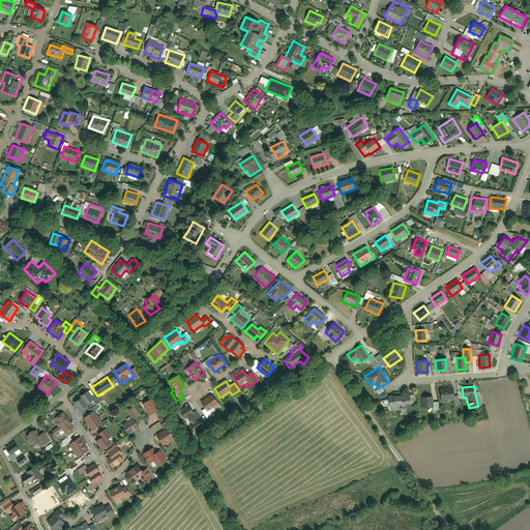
[(453,388),(440,389),(441,400),(453,400),(453,388)]
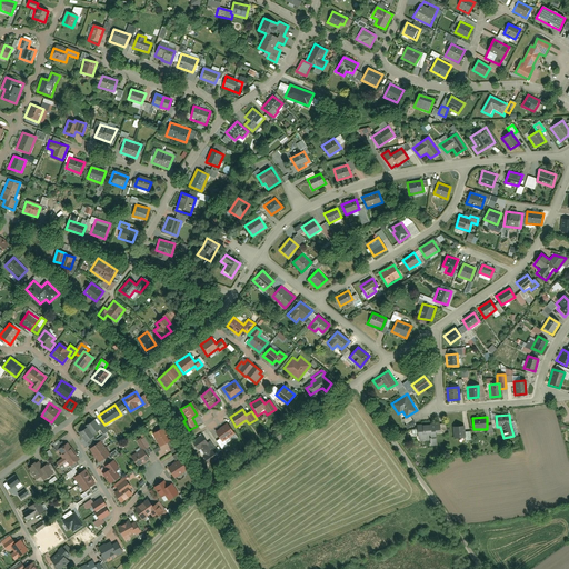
[(101,428),(93,418),(78,431),(86,440),(101,428)]
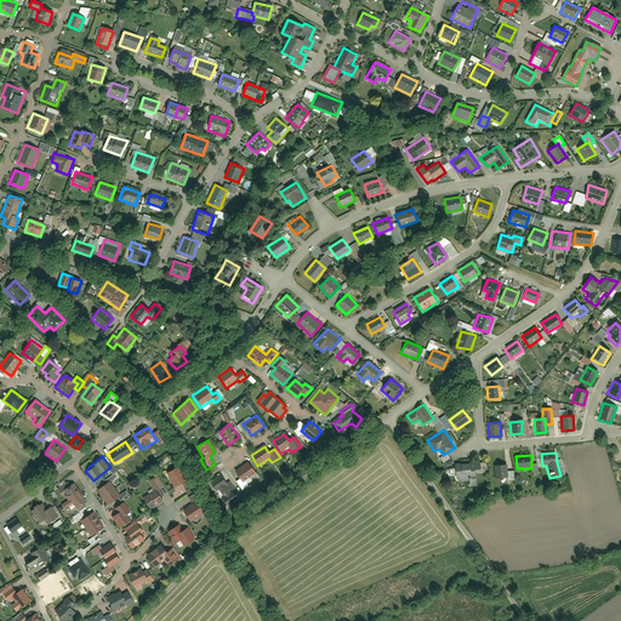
[(243,482),(256,471),(250,462),(235,472),(243,482)]
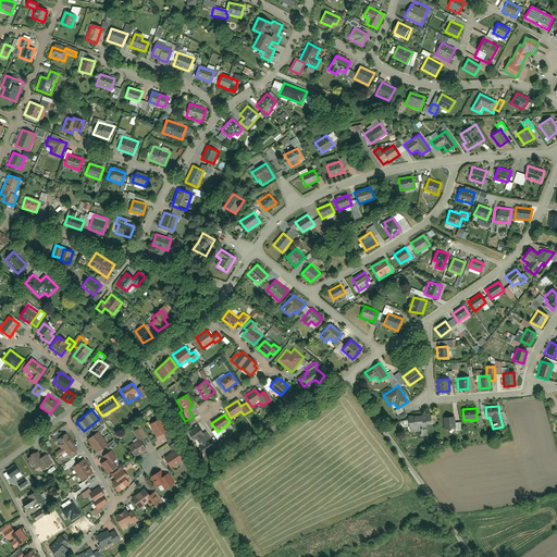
[(429,415),(407,416),(408,431),(426,430),(425,423),(429,423),(429,415)]
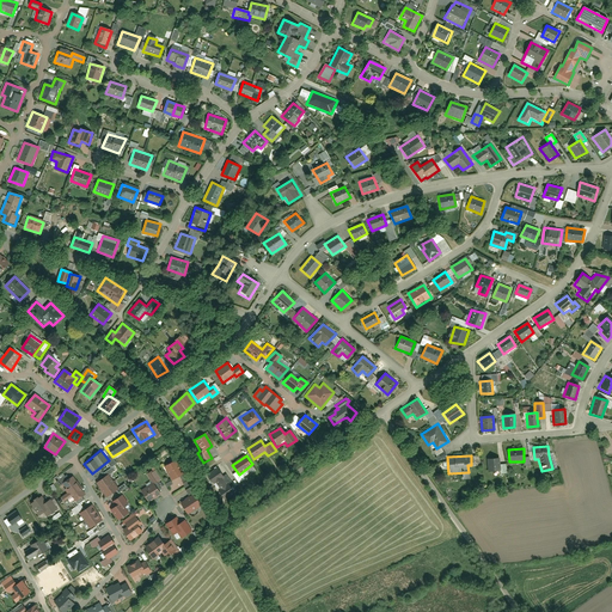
[(499,457),(485,458),(487,470),(500,469),(499,457)]
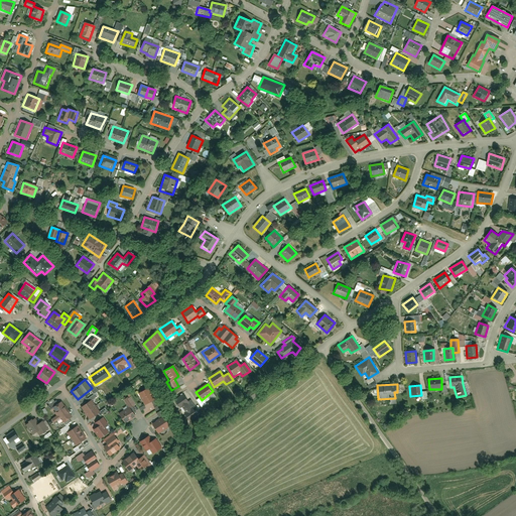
[(139,393),(145,405),(153,401),(148,389),(139,393)]
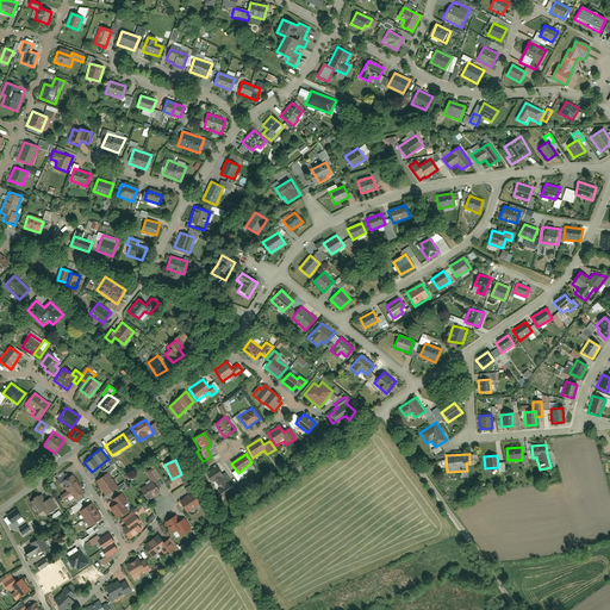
[(217,467),(205,474),(222,498),(235,491),(217,467)]
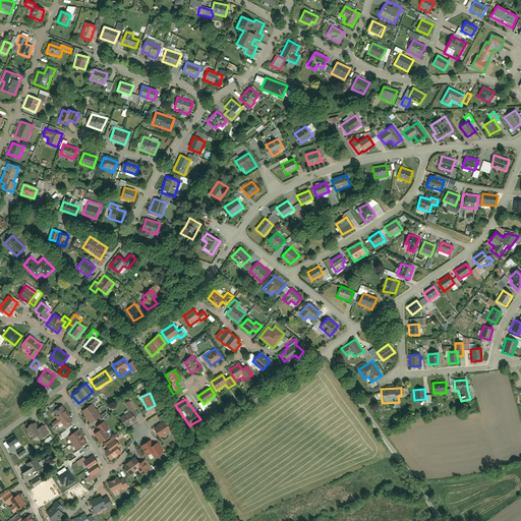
[(92,404),(81,411),(90,422),(100,416),(92,404)]
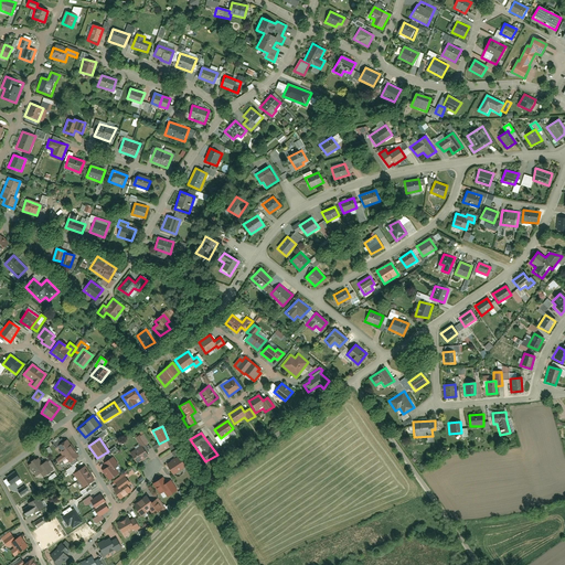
[(80,456),(70,440),(57,447),(68,462),(80,456)]
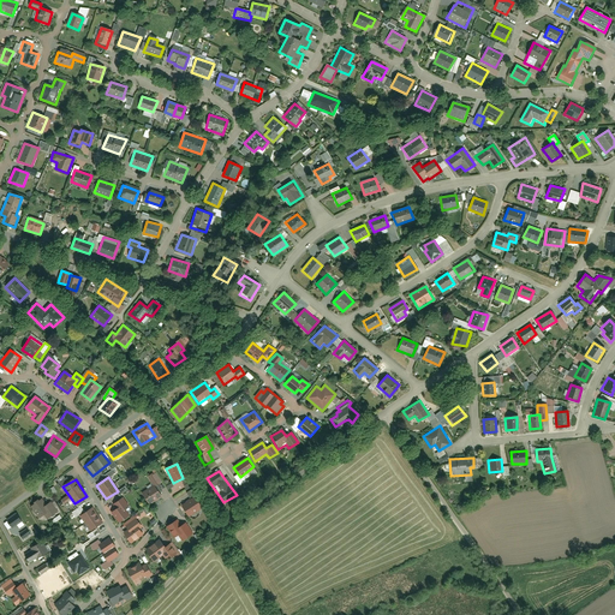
[(149,505),(160,496),(154,487),(142,494),(149,505)]
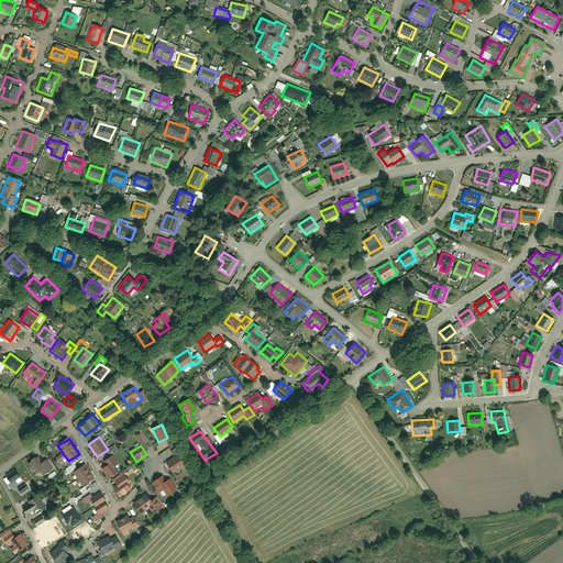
[(178,454),(166,463),(173,473),(185,465),(178,454)]
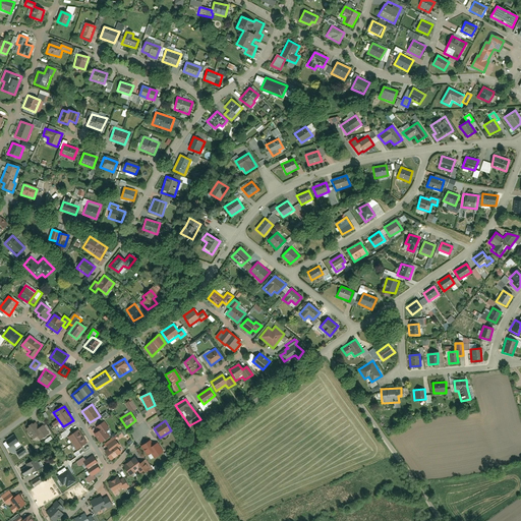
[(35,421),(24,428),(33,440),(37,438),(40,441),(51,433),(44,422),(38,425),(35,421)]
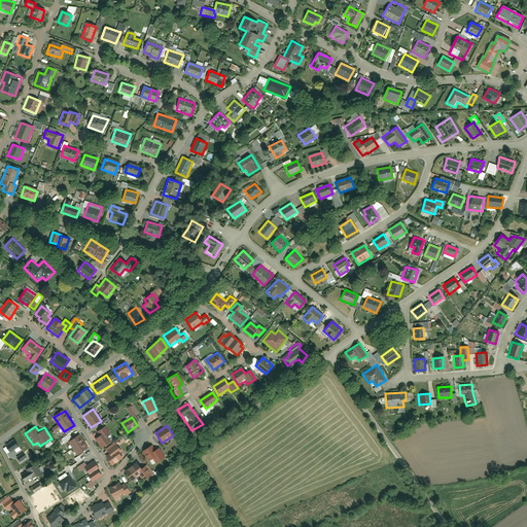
[(96,438),(101,447),(113,440),(106,427),(98,432),(100,435),(96,438)]
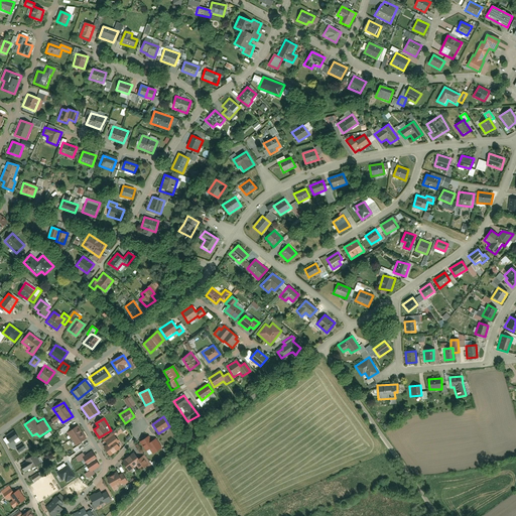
[(75,445),(86,438),(78,425),(66,432),(75,445)]
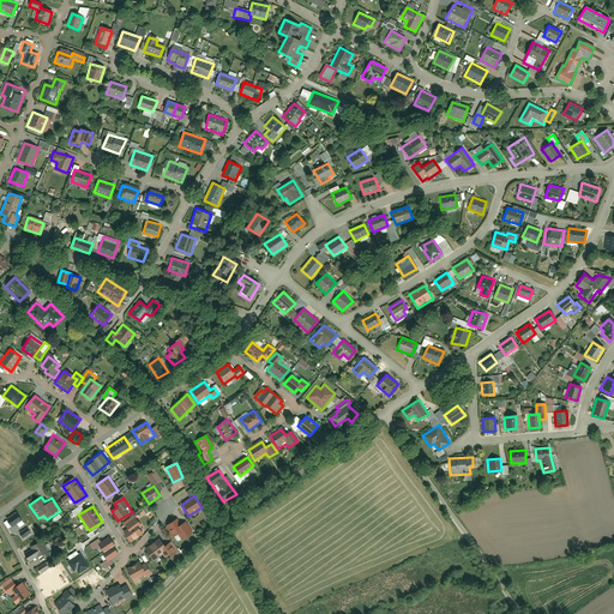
[(12,528),(23,522),(17,512),(7,518),(12,528)]
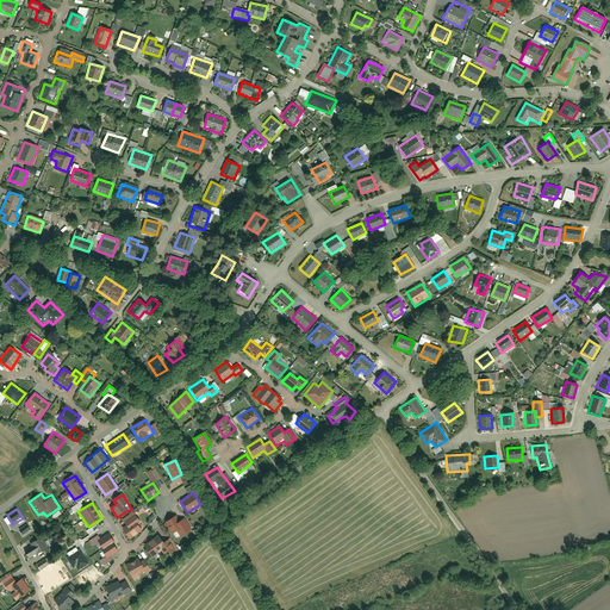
[(142,518),(136,511),(123,522),(126,527),(122,529),(129,539),(142,529),(137,522),(142,518)]
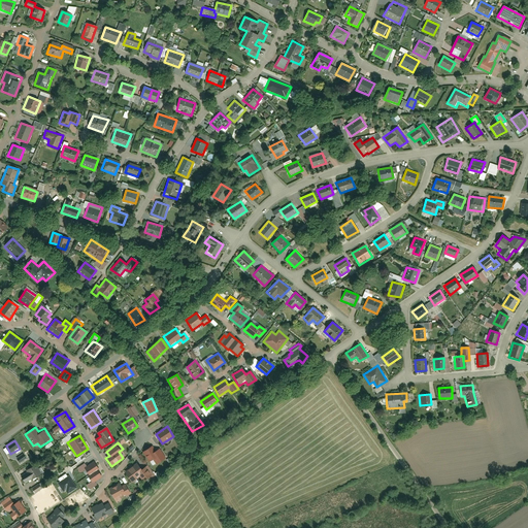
[(156,463),(165,458),(160,450),(154,453),(150,448),(141,451),(147,462),(154,459),(156,463)]
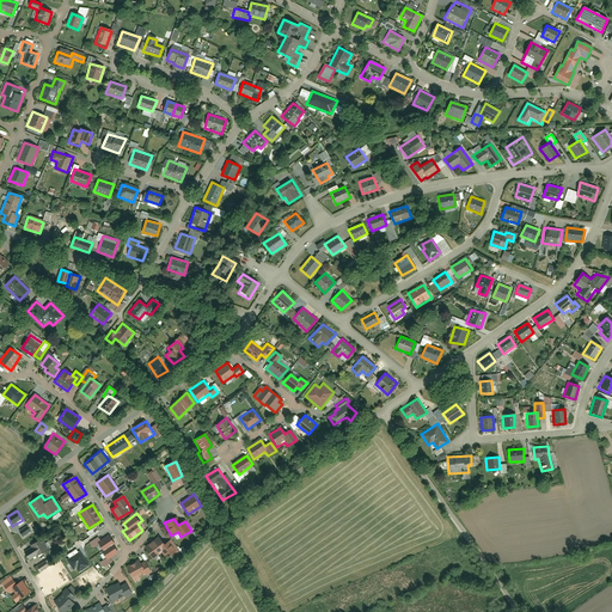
[(114,543),(109,536),(98,543),(104,550),(112,544),(114,543)]
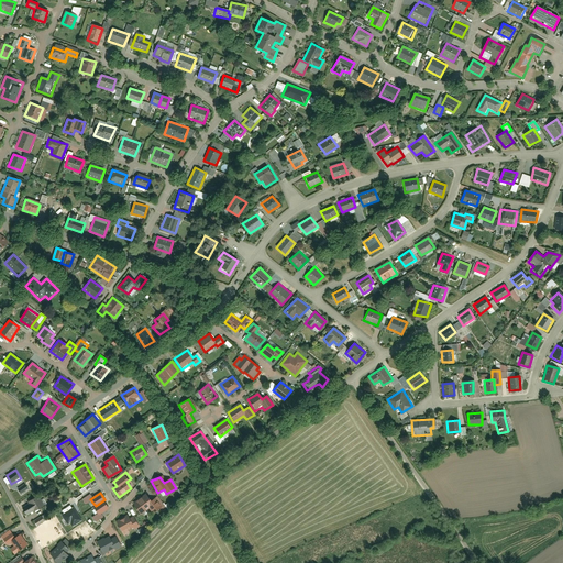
[(145,495),(132,503),(140,514),(147,509),(152,514),(163,508),(157,498),(150,501),(145,495)]
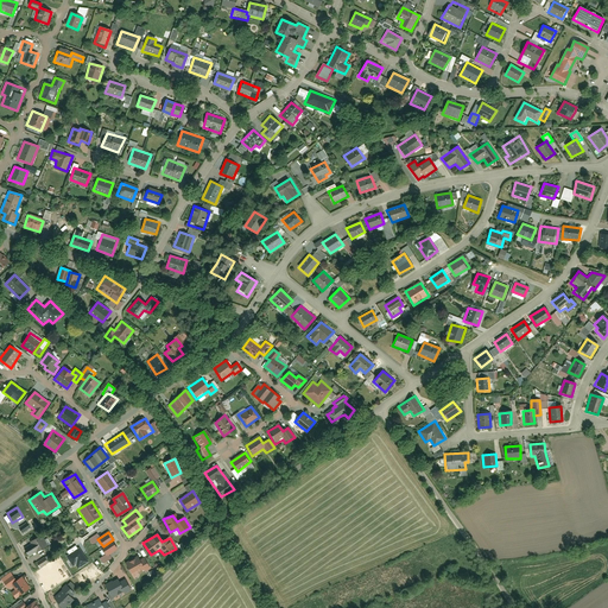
[(29,556),(48,545),(42,536),(30,543),(31,545),(24,549),(29,556)]
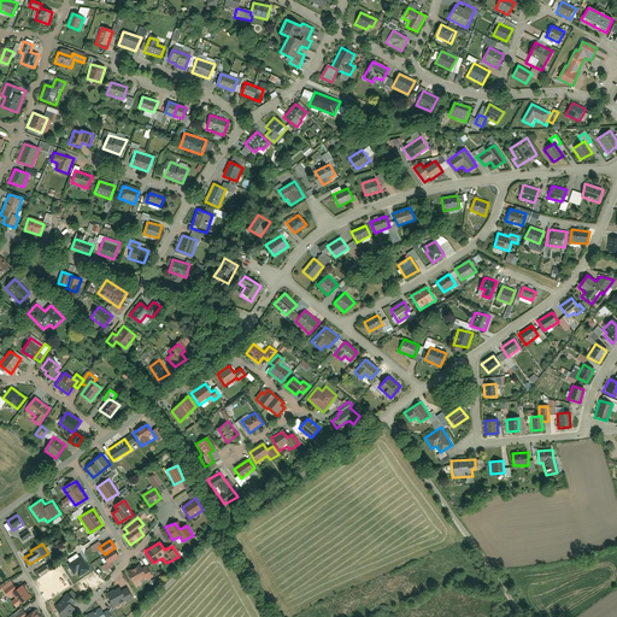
[(119,556),(113,548),(105,554),(103,556),(107,563),(101,566),(105,571),(113,565),(111,562),(119,556)]
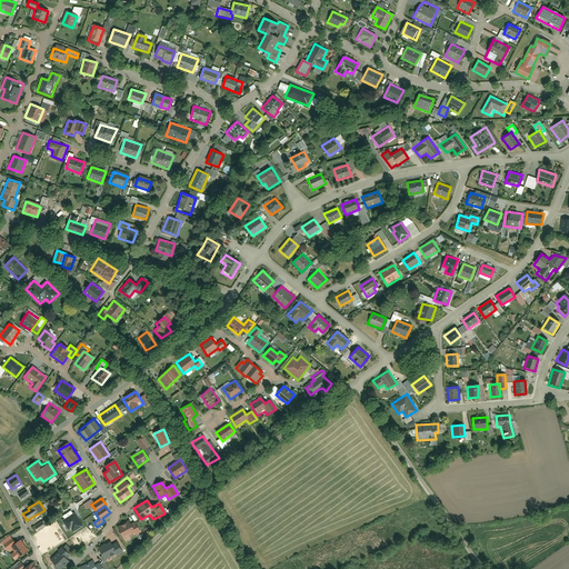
[(135,518),(117,527),(125,539),(142,530),(135,518)]
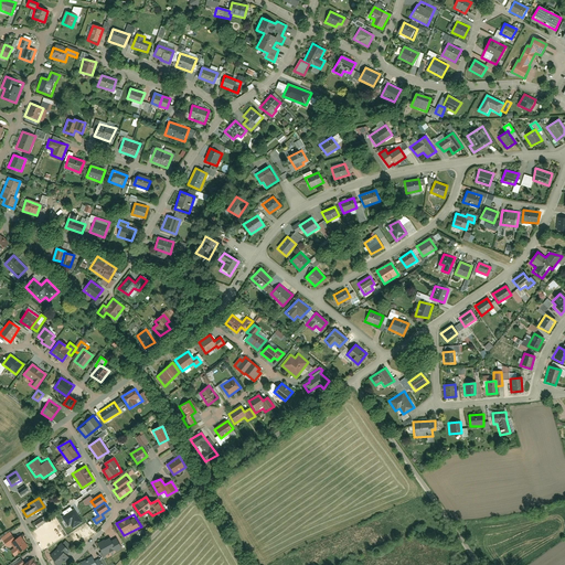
[(43,539),(57,529),(51,518),(45,522),(41,518),(33,523),(43,539)]
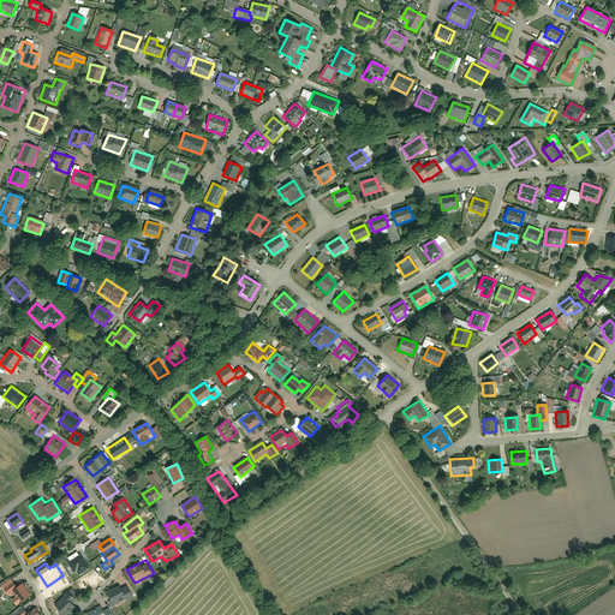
[(18,602),(31,596),(23,583),(16,586),(11,578),(0,584),(7,593),(12,591),(18,602)]
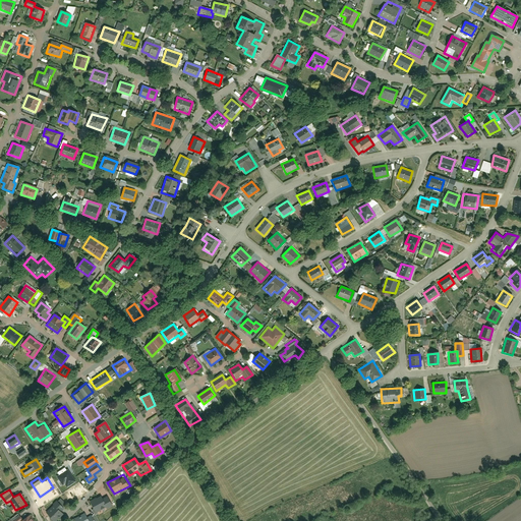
[(106,494),(89,501),(96,513),(112,505),(106,494)]
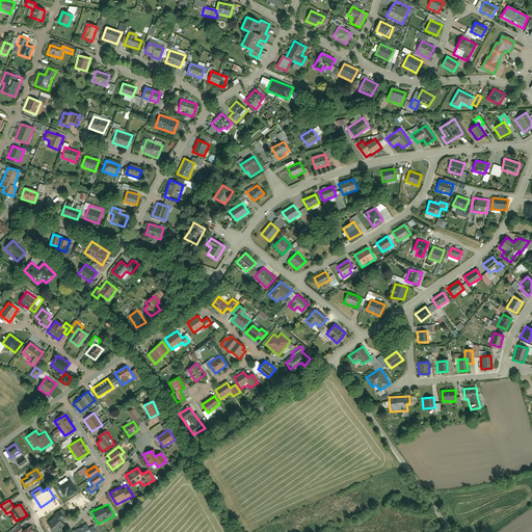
[(67,522),(58,511),(46,522),(55,531),(67,522)]
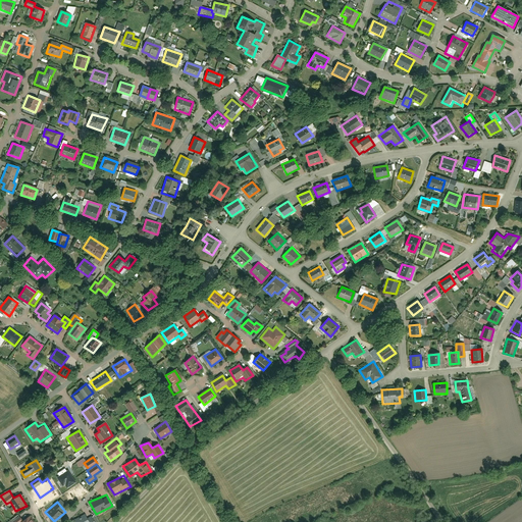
[(93,521),(88,512),(73,519),(74,521),(93,521)]
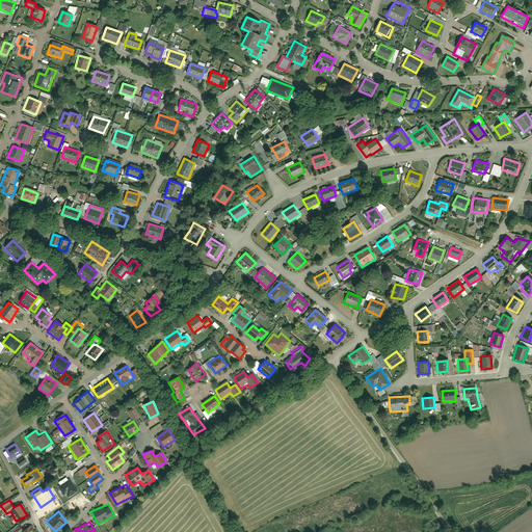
All buildings are outlined.
